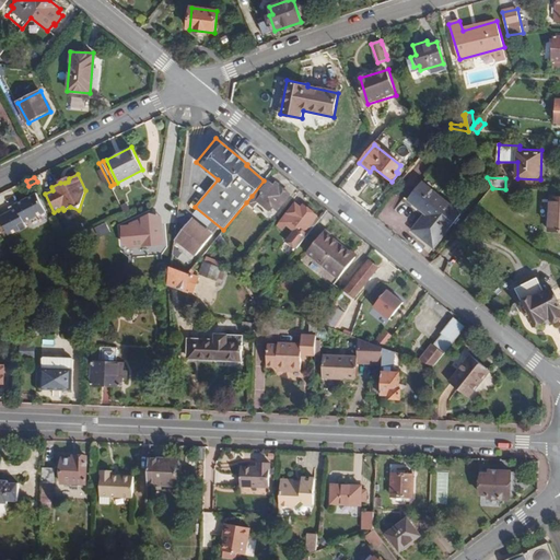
[(268,184),(264,181),(252,196),(258,201),(266,208),(269,202),(278,209),(289,195),(276,185),(273,187),(269,183),(268,184)]
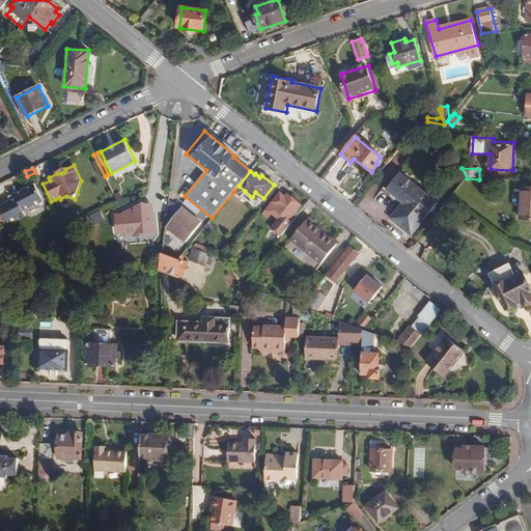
[(411,235),(437,204),(400,173),(388,189),(404,202),(391,219),(411,235)]
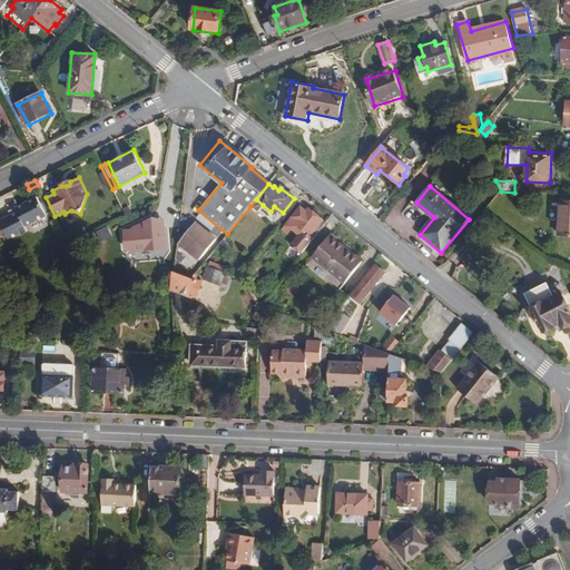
[(29,223),(46,215),(36,196),(15,207),(17,210),(10,214),(0,218),(0,222),(9,238),(31,227),(29,223)]
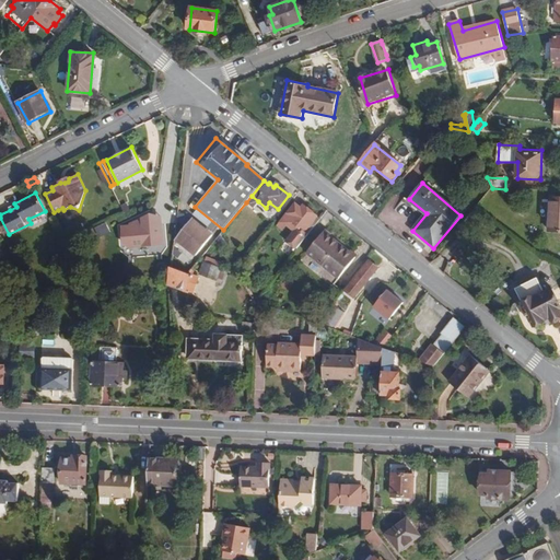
[(252,196),(246,202),(254,208),(258,201),(252,196)]
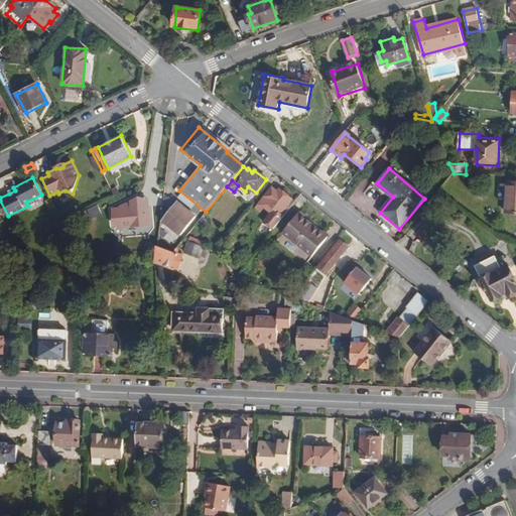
[(120,192),(117,186),(111,189),(114,196),(120,192)]
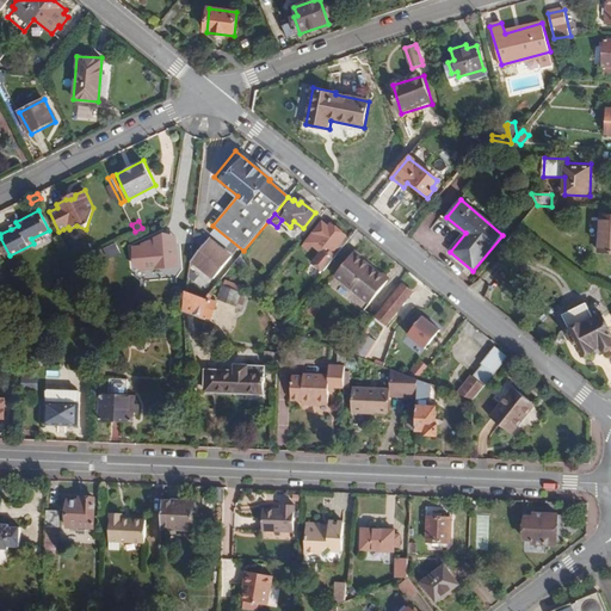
[(350,240),(331,224),(328,228),(322,223),(303,245),(310,251),(314,246),(320,251),(323,246),(337,255),(350,240)]
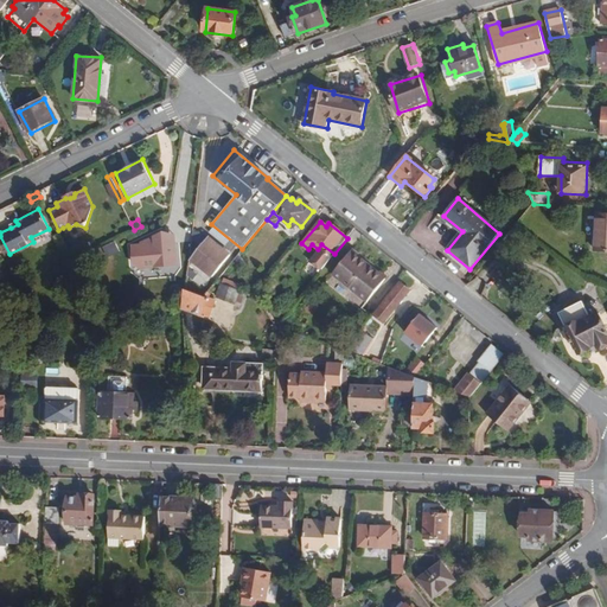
[(294,231),(289,237),(295,241),(300,236),(294,231)]
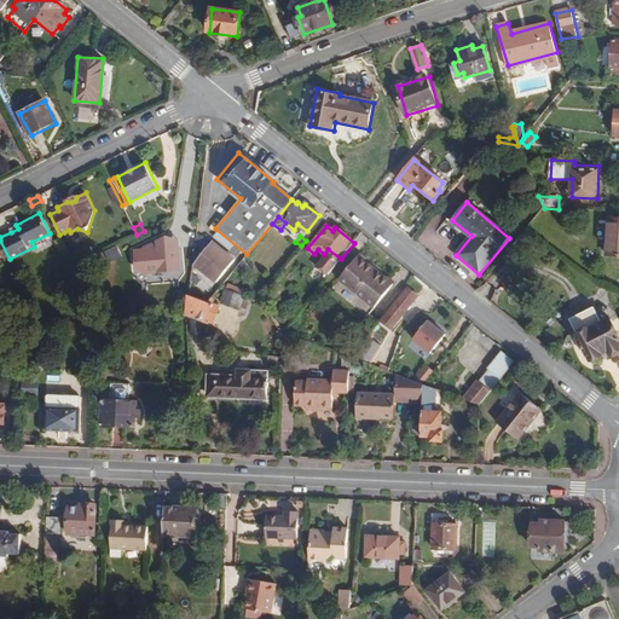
[(183,272),(179,241),(167,237),(143,248),(134,249),(137,271),(144,277),(183,272)]
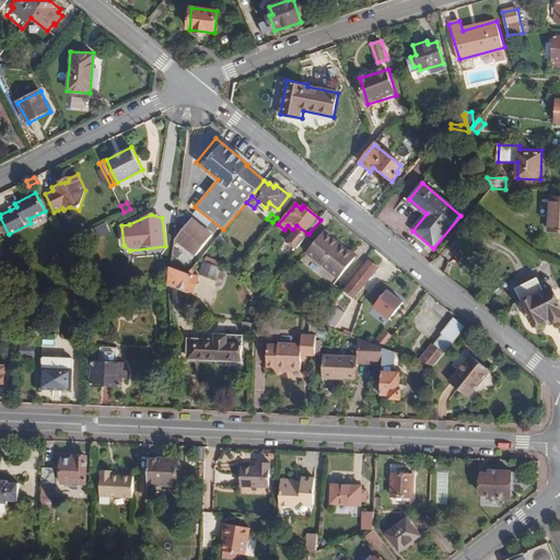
[(196,257),(212,236),(191,220),(176,241),(178,243),(194,255),(196,257)]
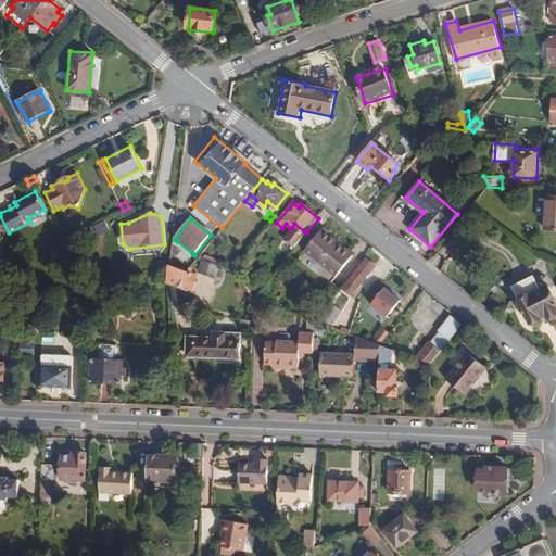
[(336,277),(353,255),(323,229),(305,251),(336,277)]
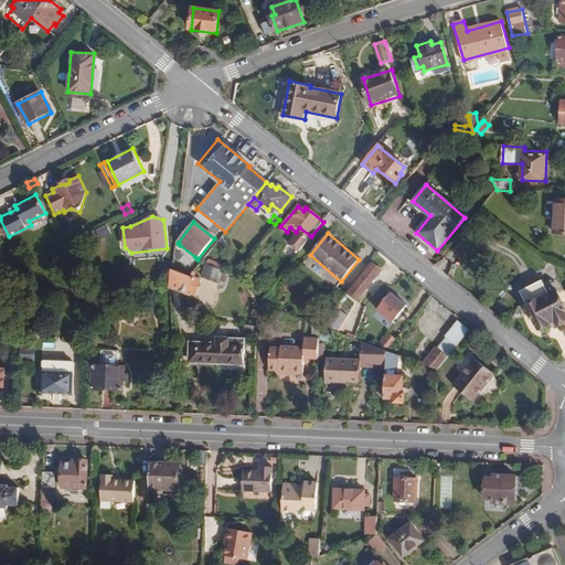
[(195,257),(180,245),(176,251),(190,263),(195,257)]
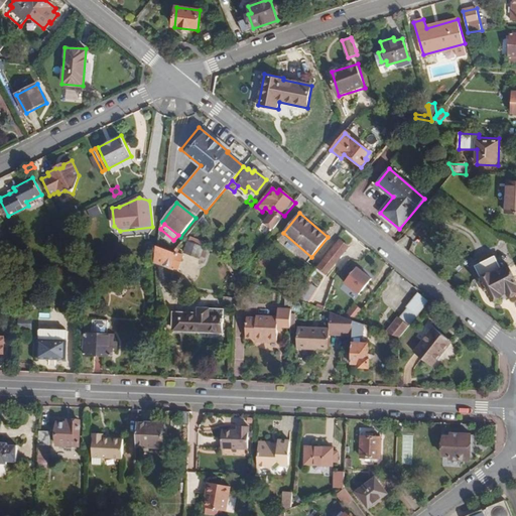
[(201,258),(201,257),(206,259),(210,249),(205,247),(205,246),(204,245),(206,241),(190,235),(189,240),(188,239),(183,252),(201,258)]
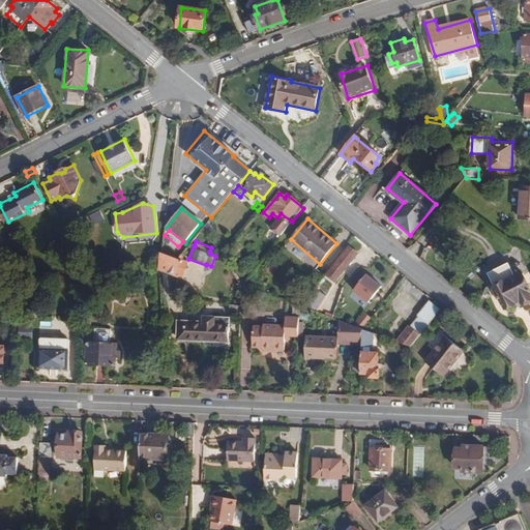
[(335,281),(358,253),(350,246),(328,274),(335,281)]
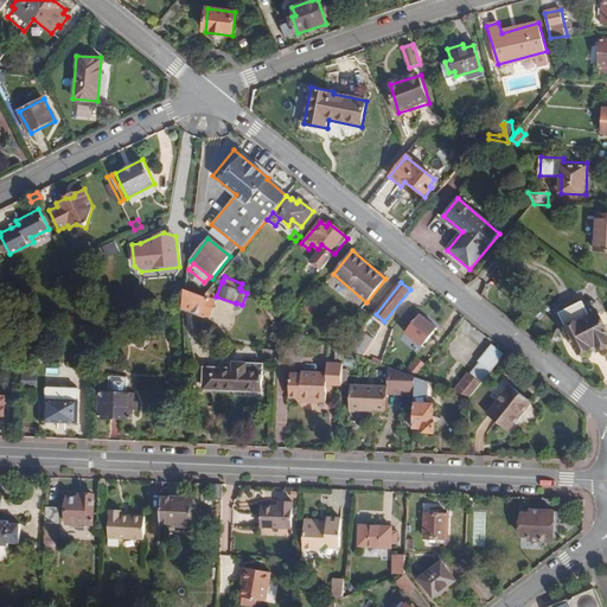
[(394,311),(400,317),(427,289),(421,283),(394,311)]
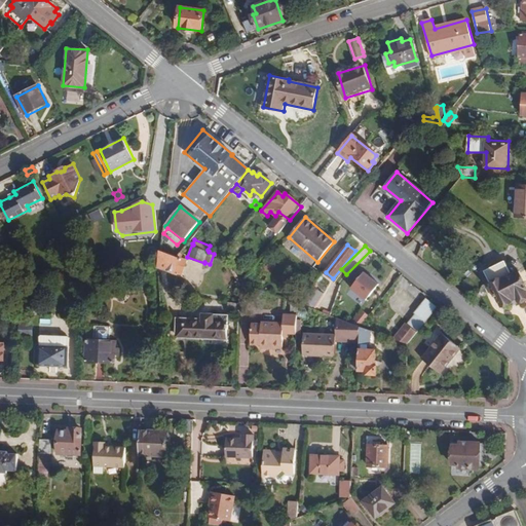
[(182,272),(186,260),(181,258),(182,255),(180,254),(177,257),(160,251),(158,267),(175,273),(176,270),(182,272)]
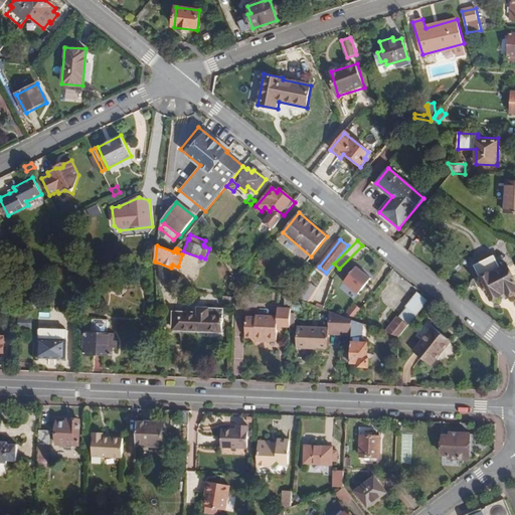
[(498,267),(492,256),(473,267),(479,278),(498,267)]
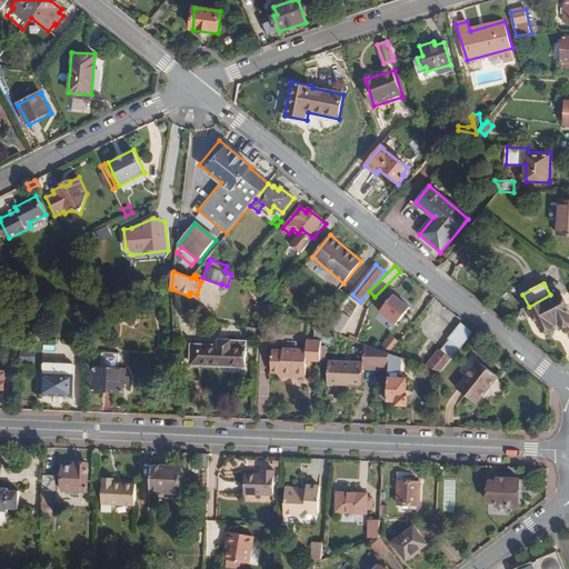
[(568,311),(560,293),(551,298),(550,295),(529,307),(542,333),(559,325),(561,328),(566,328),(568,326),(568,311)]
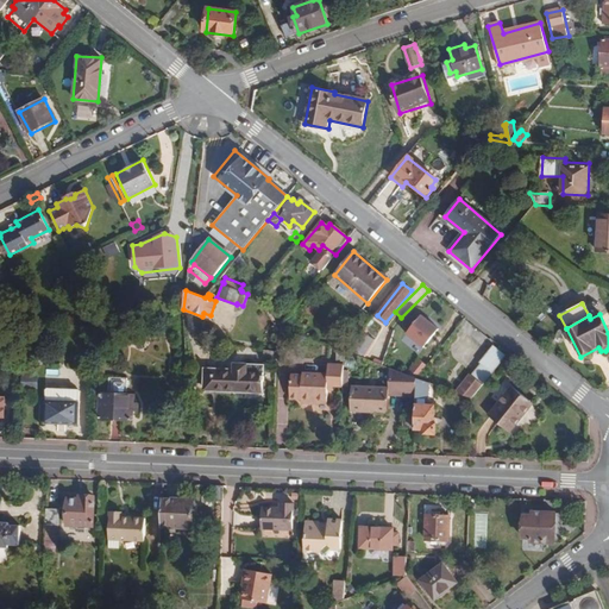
[(439,330),(421,315),(406,336),(424,349),(439,330)]
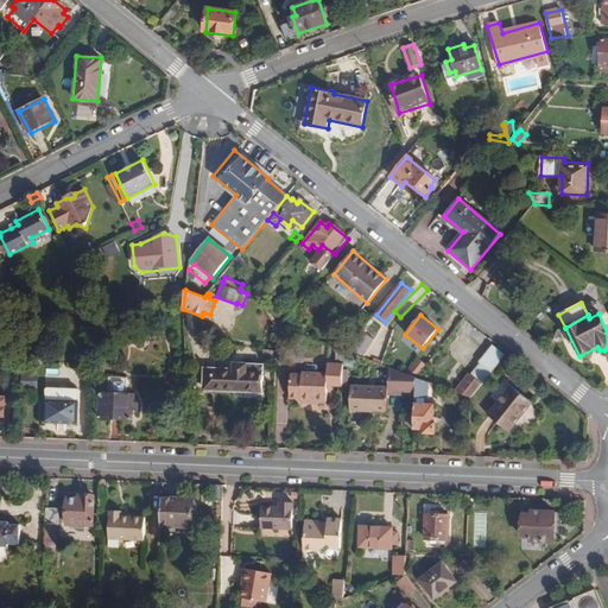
[(366,355),(372,341),(358,334),(350,348),(366,355)]
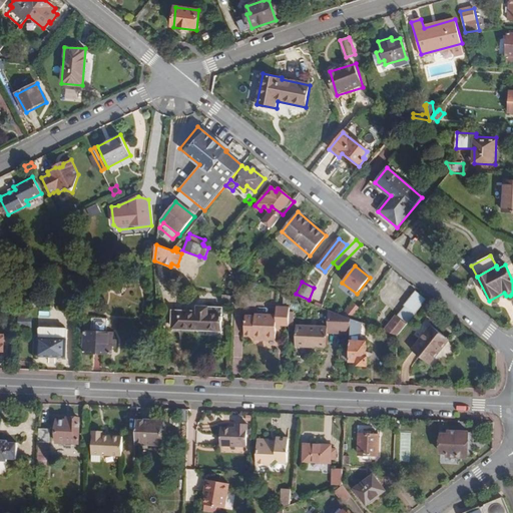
[(417,312),(428,299),(417,291),(406,304),(407,305),(417,312)]
